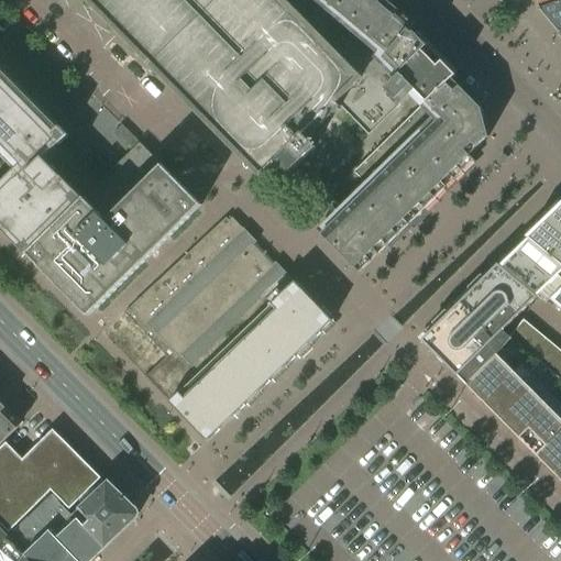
[(84,0),(220,138),(248,165),(259,176),(273,162),(285,173),(312,145),(306,138),(339,106),(336,102),(362,77),(286,0),(208,0),(197,11),(185,0),(84,0)]
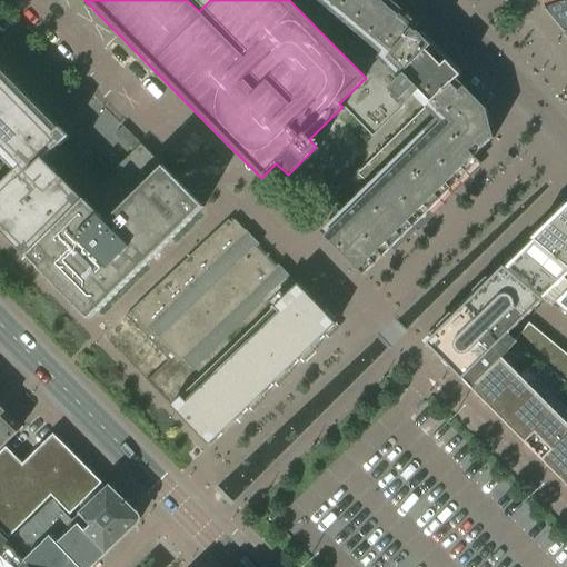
[(458,75),(425,40),(416,31),(414,32),(411,29),(417,22),(389,0),(187,0),(199,11),(210,0),(289,0),(366,78),(339,103),(342,107),(371,136),(413,96),(434,118),(352,197),(358,202),(347,212),(334,199),(326,207),(335,215),(318,231),(361,275),(389,248),(477,161),(473,156),(491,137),(484,109),(461,86),(455,79),(458,75)]
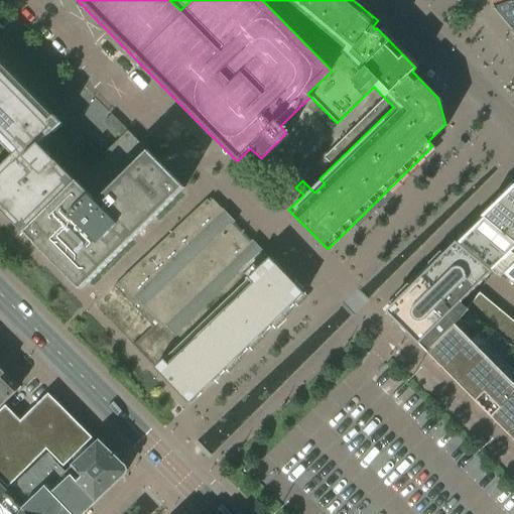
[(509,0),(493,7),(494,10),(510,28),(513,27),(513,0),(509,0)]
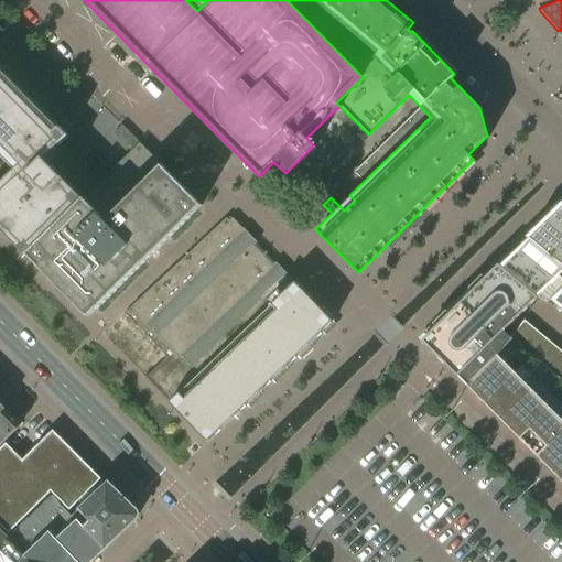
[(24,254),(82,197),(43,159),(67,134),(0,66),(0,155),(13,169),(0,181),(0,228),(24,254)]
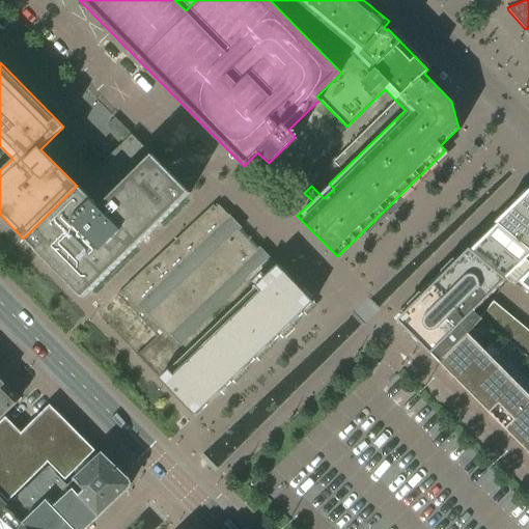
[(121,141),(130,133),(113,116),(105,124),(121,141)]
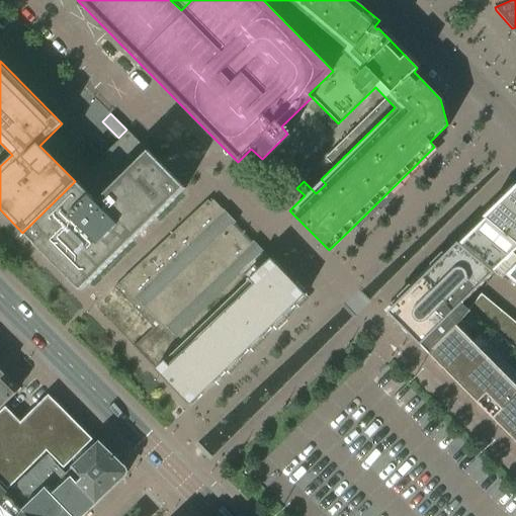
[(126,130),(118,138),(75,181),(22,233),(80,290),(183,187),(126,130)]
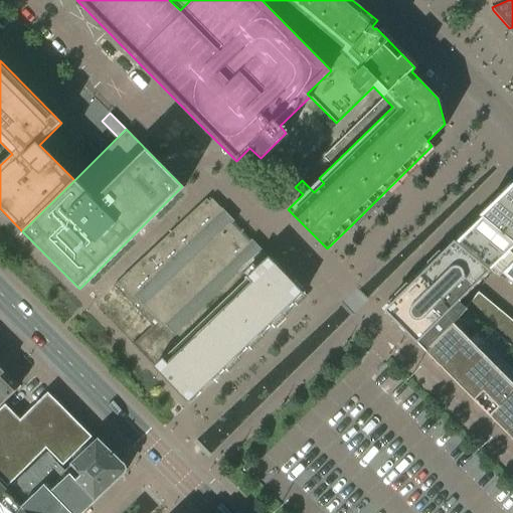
[(293,170),(302,180),(314,192),(324,183),(319,178),(302,161),(293,170)]
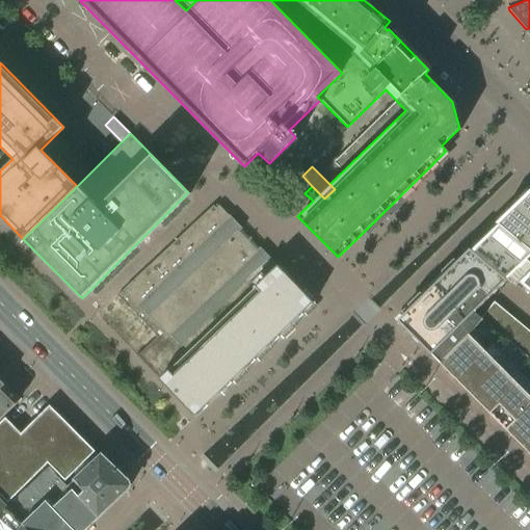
[(529,189),(469,248),(505,279),(521,264),(529,270),(529,189)]
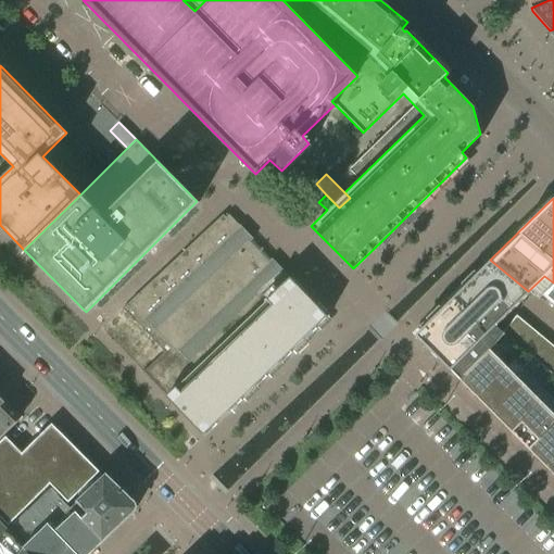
[(163,350),(142,369),(203,433),(326,315),(289,277),(285,280),(222,214),(123,307),(163,350)]
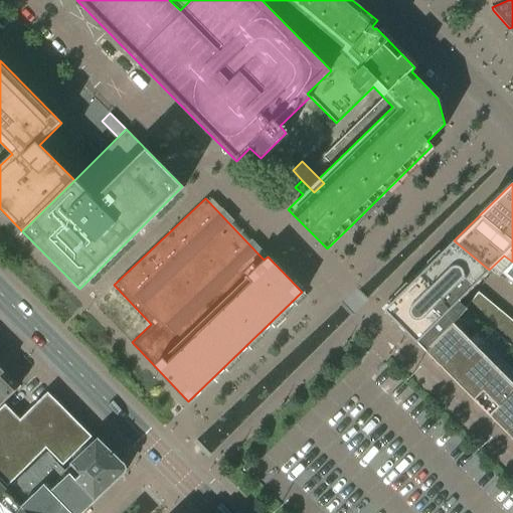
[(454,240),(383,310),(416,343),(416,342),(423,349),(422,349),(423,350),(453,322),(460,316),(466,308),(458,301),(489,270),(454,240)]
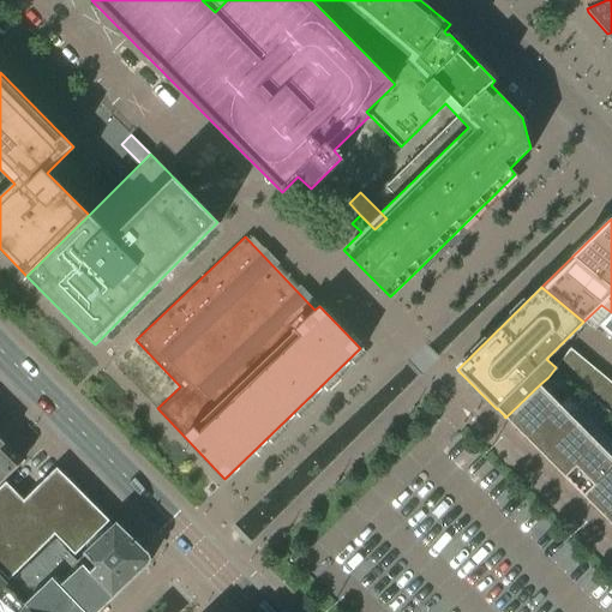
[(540,384),(505,418),(526,437),(559,403),(540,384)]
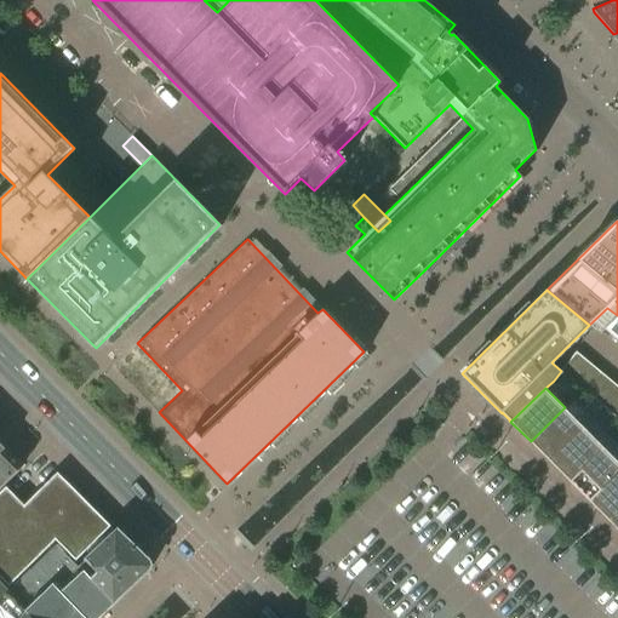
[(565,407),(531,441),(550,462),(584,427),(565,407)]
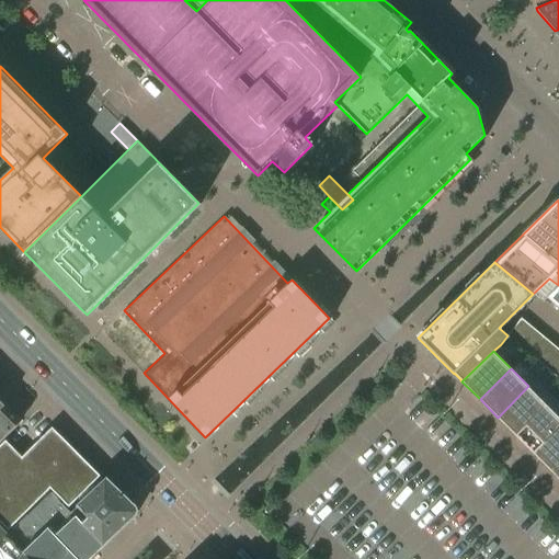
[(385,385),(391,390),(398,384),(392,377),(390,375),(386,372),(381,376),(379,378),(385,385)]
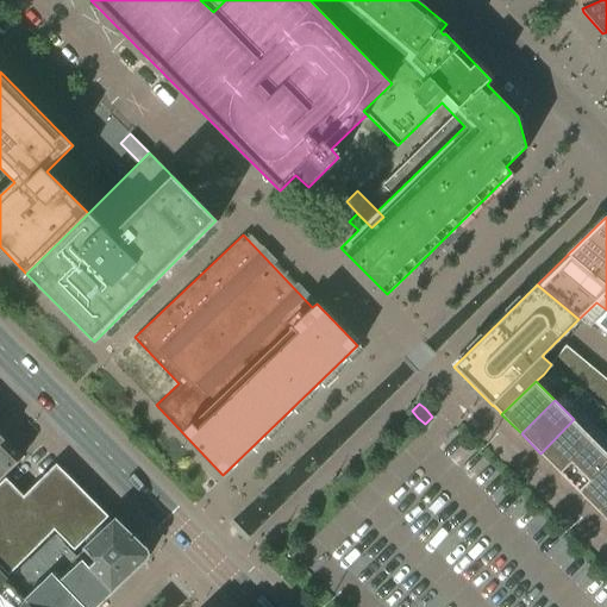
[(574,419),(540,454),(559,473),(593,438),(574,419)]
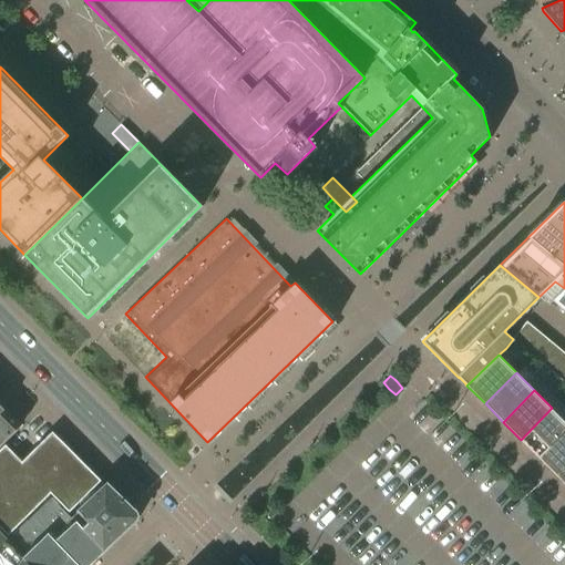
[(0,444),(21,424),(16,419),(14,419),(0,406),(0,444)]
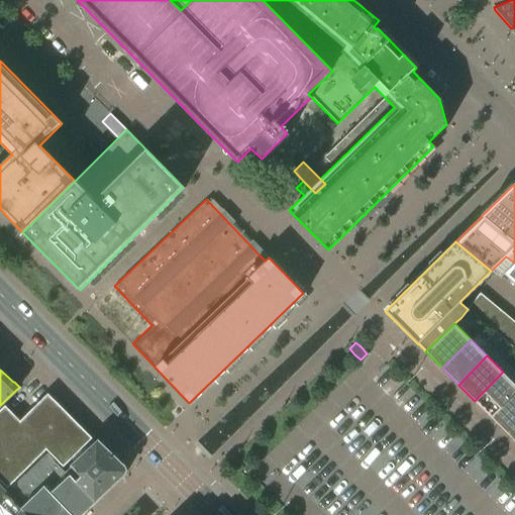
[(514,384),(503,372),(475,401),(491,417),(514,392),(514,384)]
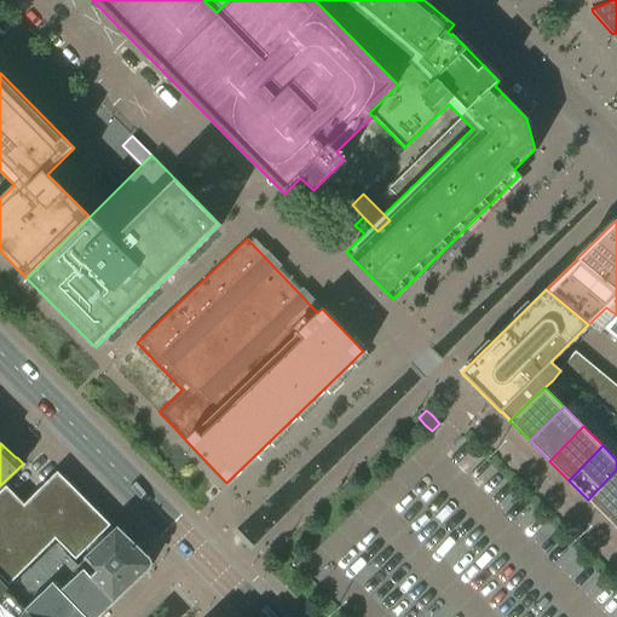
[(616,470),(588,500),(607,519),(616,508),(616,470)]
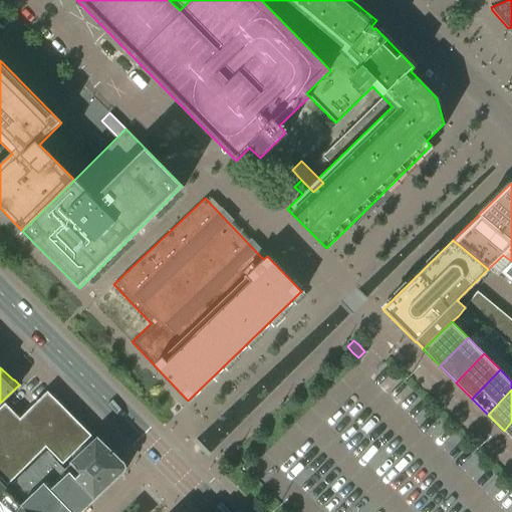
[(44,446),(47,449),(61,463),(90,435),(46,391),(18,418),(3,402),(0,405),(0,478),(5,484),(44,446)]
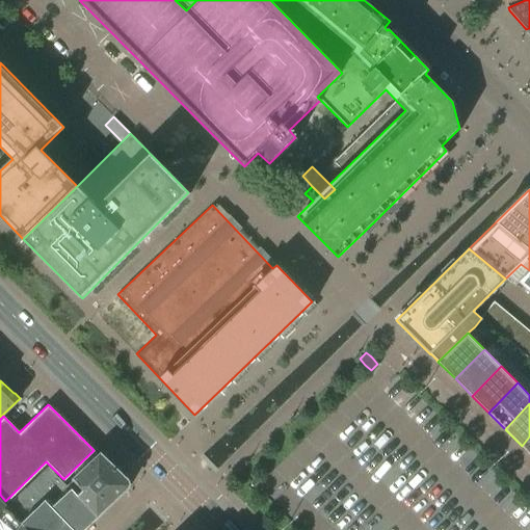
[(99,453),(65,484),(70,489),(71,489),(97,517),(126,488),(127,488),(128,486),(129,485),(129,484),(128,481),(128,480),(127,479),(126,479),(99,453)]
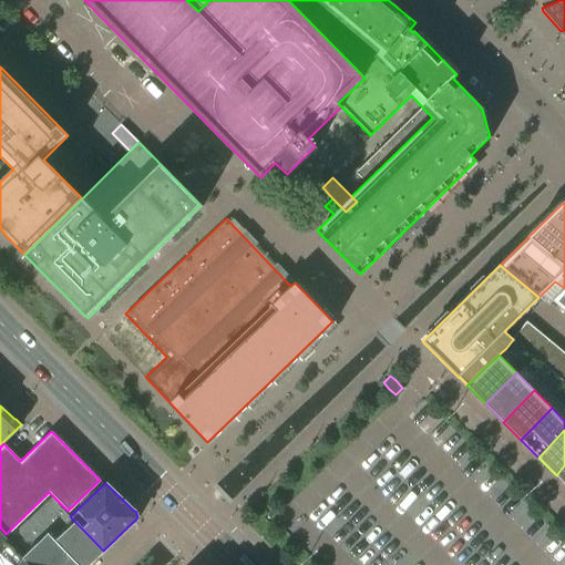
[(78,564),(88,564),(103,551),(75,522),(74,522),(70,516),(49,496),(31,514),(78,564)]
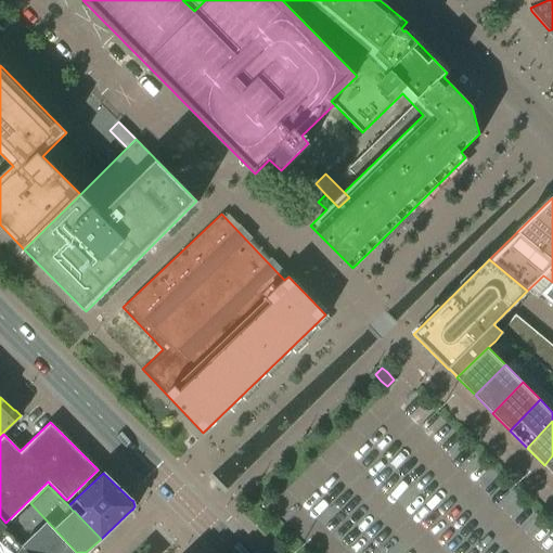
[(76,552),(30,503),(5,528),(29,552),(76,552)]
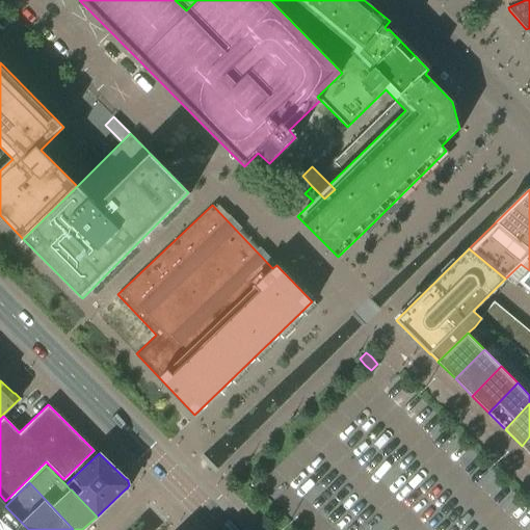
[(28,529),(5,506),(0,500),(0,529),(28,529)]
